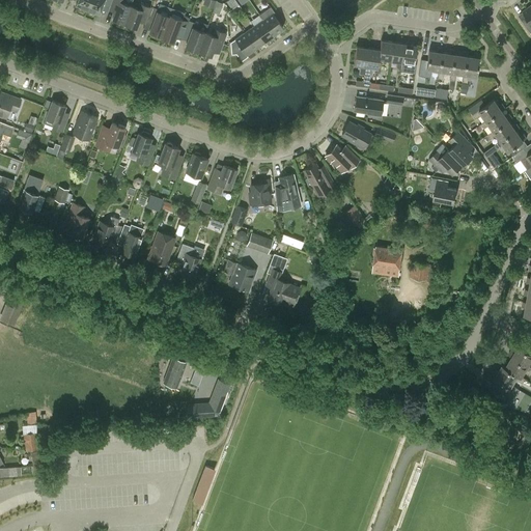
[(77,0),(76,5),(87,9),(90,0),(77,0)]
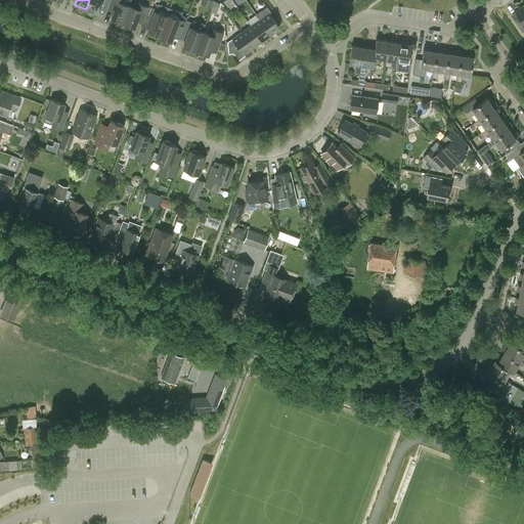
[(89,0),(86,9),(97,13),(101,4),(103,2),(104,2),(110,3),(110,0),(89,0)]
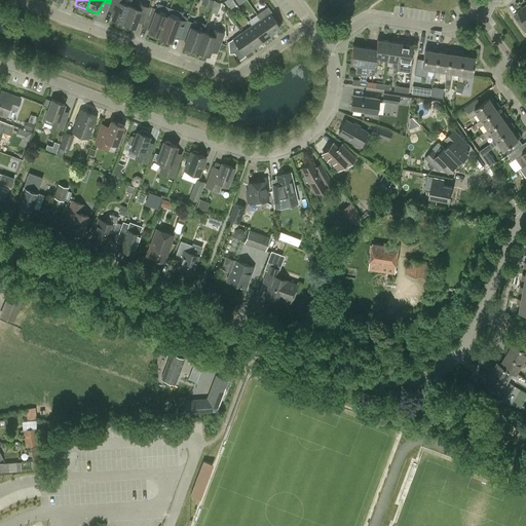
[(123,23),(129,5),(122,3),(123,0),(111,0),(111,1),(117,3),(111,19),(117,21),(117,22),(121,24),(122,23),(123,23)]
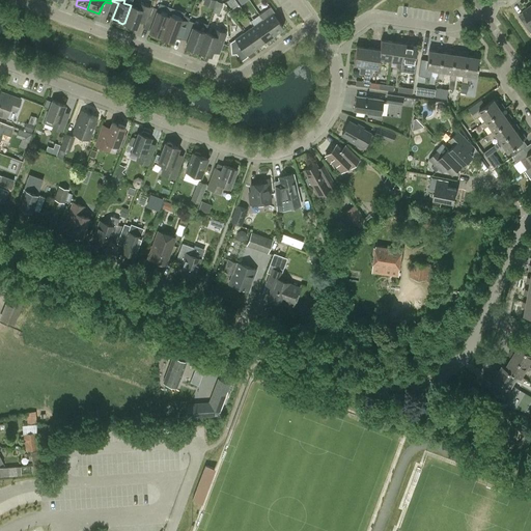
[(228,0),(227,1),(232,8),(239,4),(234,0),(228,0)]
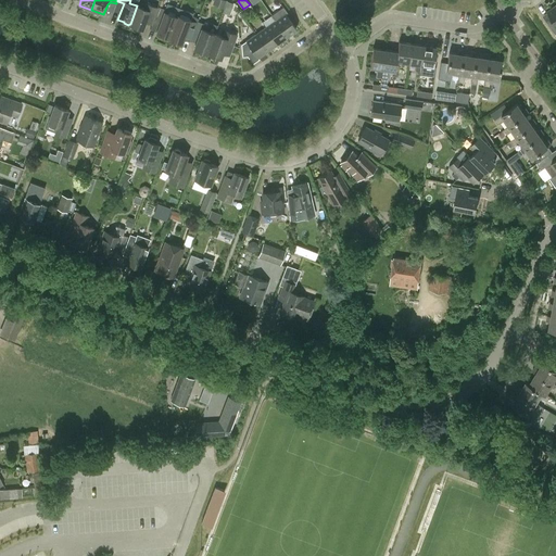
[(146,3),(144,9),(137,5),(130,24),(131,25),(130,26),(136,27),(136,26),(142,29),(148,13),(154,15),(158,8),(146,3)]
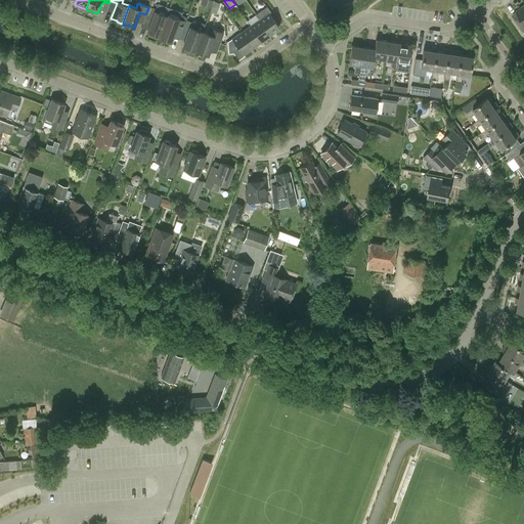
[(147,31),(159,35),(167,15),(156,11),(157,9),(149,6),(145,18),(151,20),(147,31)]
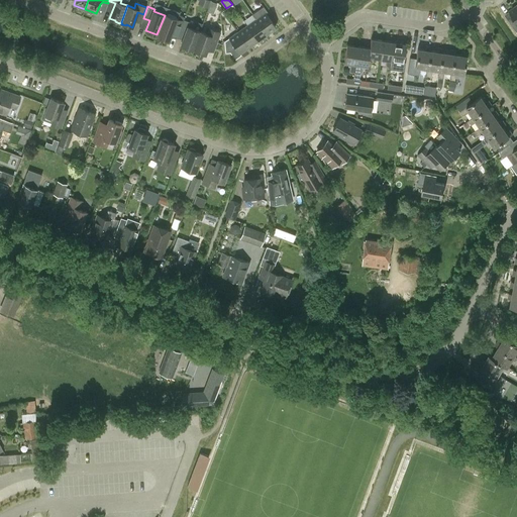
[(266,13),(267,12),(263,6),(252,14),(255,19),(266,33),(275,27),(266,13)]
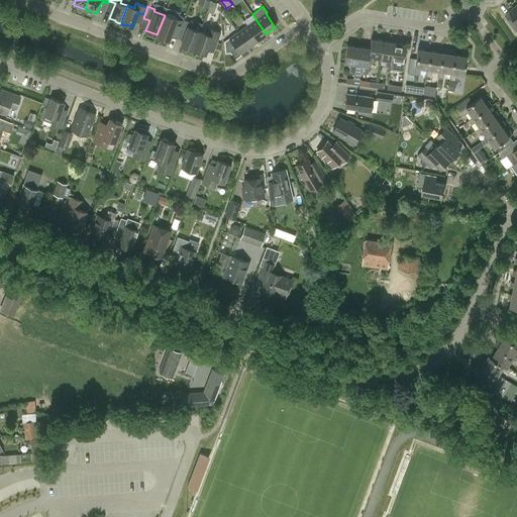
[(185,17),(179,15),(179,13),(167,8),(165,15),(157,34),(157,36),(169,40),(174,26),(180,28),(181,28),(184,20),(185,17)]
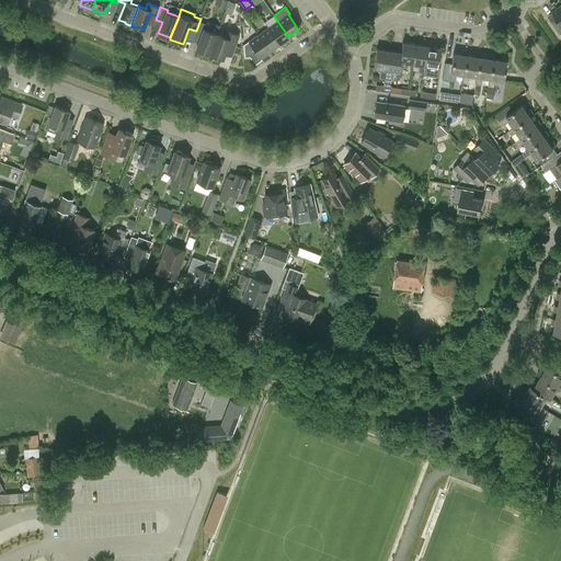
[(279,44),(288,36),(277,21),(267,27),(279,44)]
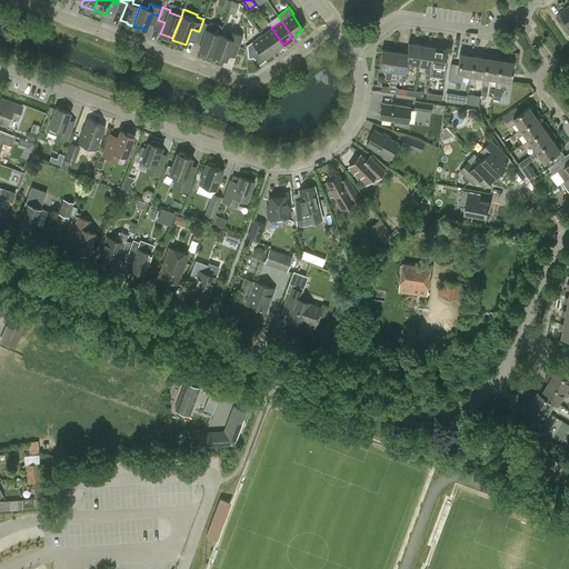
[(213,27),(202,22),(199,31),(205,33),(199,50),(212,55),(220,35),(211,31),(213,27)]
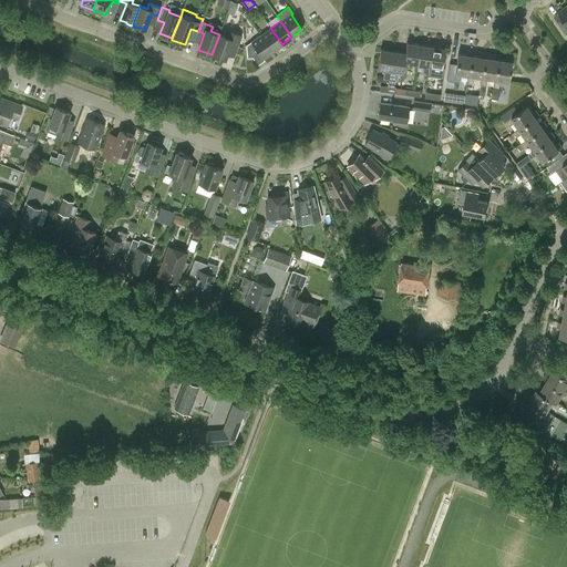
[(272,51),(282,44),(270,28),(261,34),(272,51)]
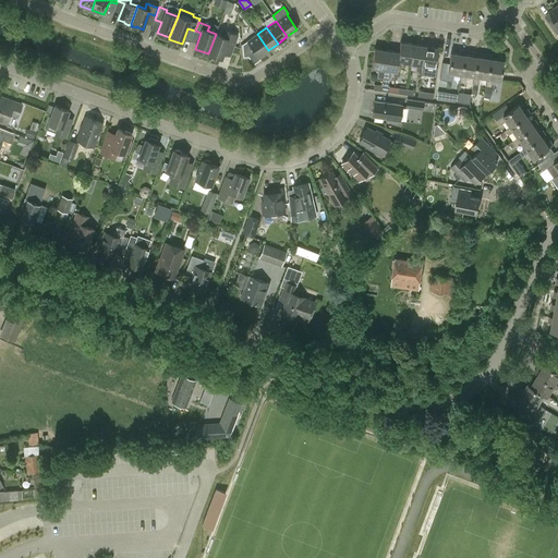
[(216,34),(208,53),(221,59),(227,44),(233,46),(237,35),(226,31),(223,37),(216,34)]
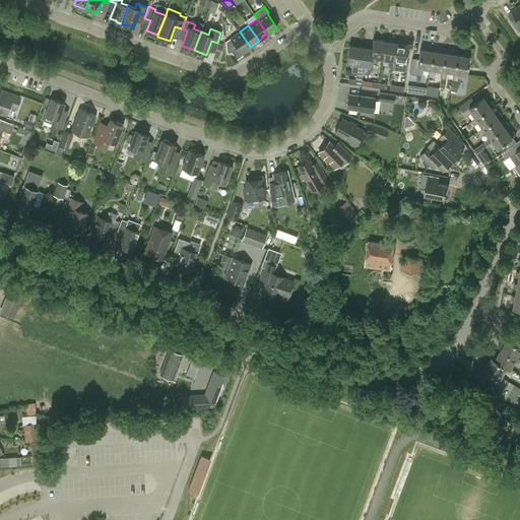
[(241,53),(250,47),(240,31),(225,42),(226,54),(232,53),(238,49),(241,53)]
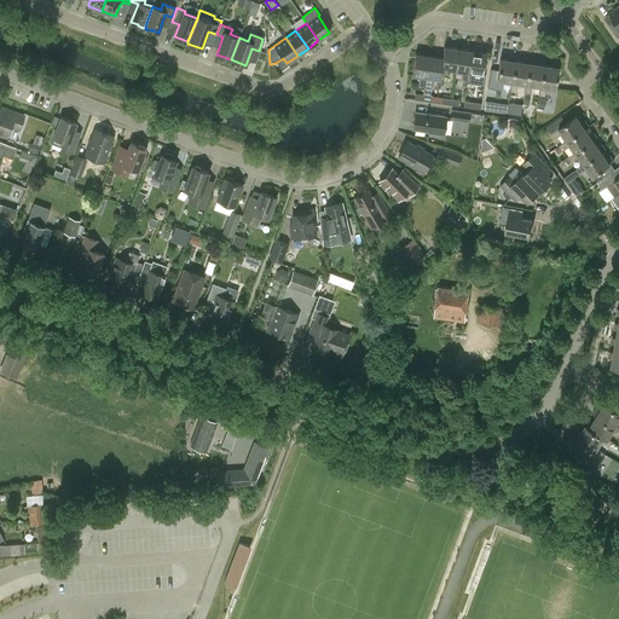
[(441,69),(455,70),(458,48),(444,47),(443,58),(441,69)]
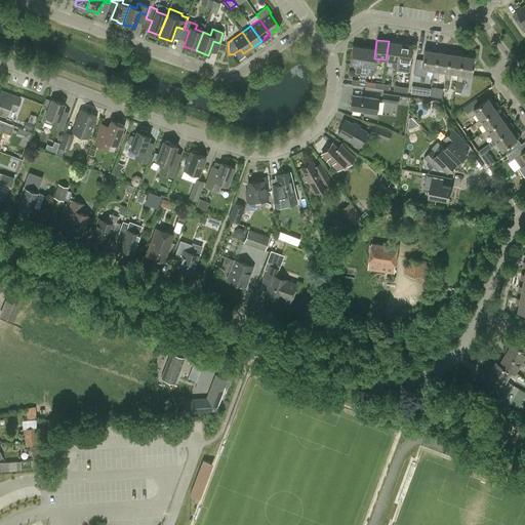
[(397,68),(397,62),(400,43),(389,41),(386,59),(393,61),(392,67),(397,68)]
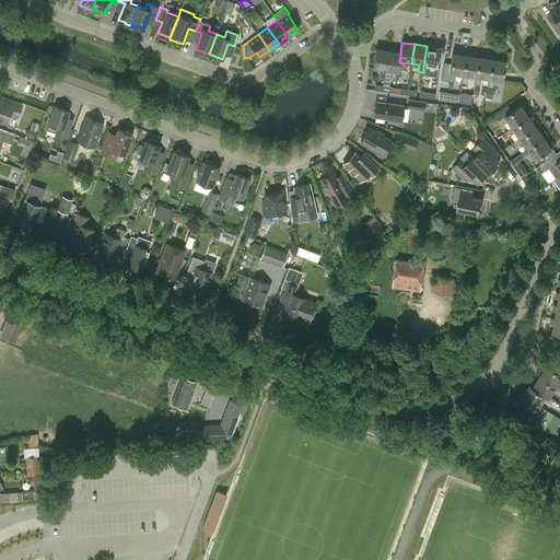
[(436,67),(440,48),(427,46),(423,66),(423,72),(422,76),(438,78),(439,67),(436,67)]
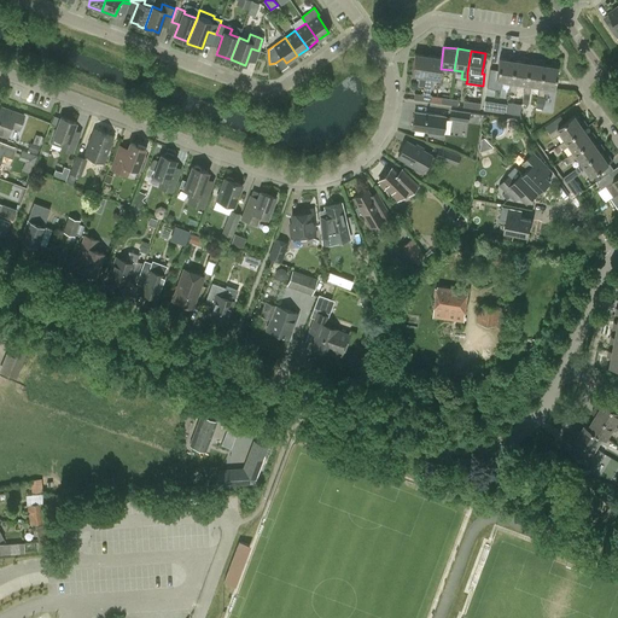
[(424,86),(429,56),(414,53),(412,75),(419,76),(418,86),(424,86)]
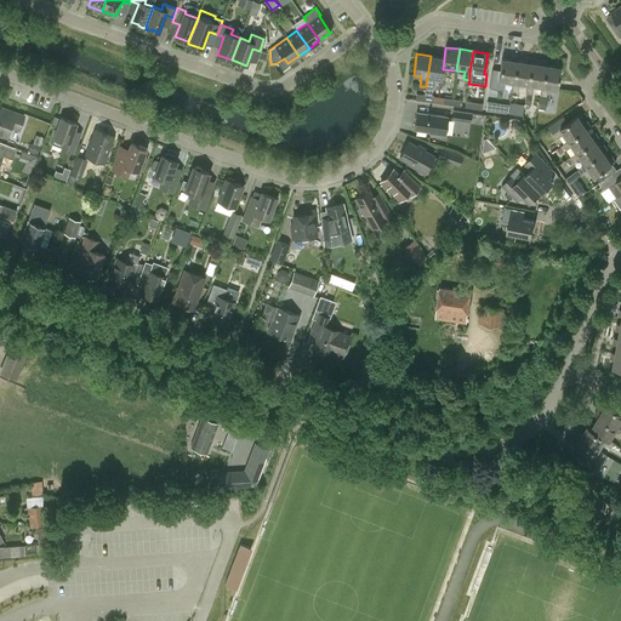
[(442,80),(443,69),(444,58),(431,56),(426,86),(432,87),(433,79),(442,80)]
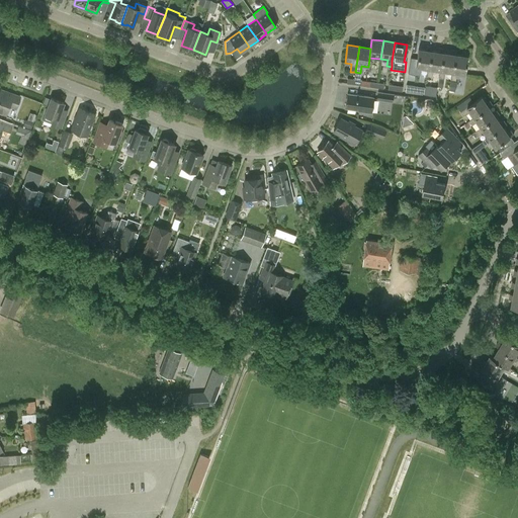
[(428,70),(431,52),(431,48),(426,47),(426,51),(418,50),(414,75),(420,76),(421,69),(428,70)]
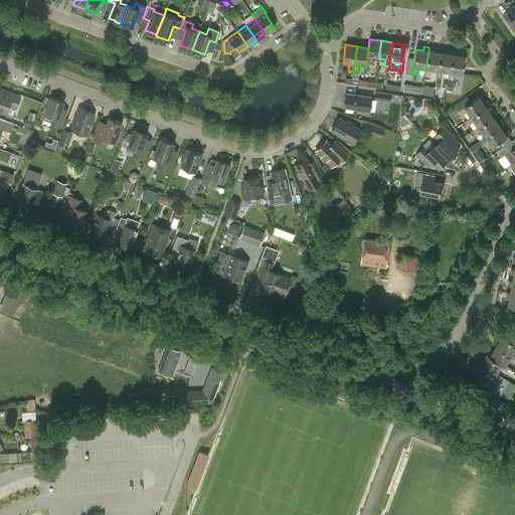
[(436,52),(428,51),(425,69),(424,76),(430,77),(431,70),(437,71),(440,53),(441,49),(436,48),(436,52)]
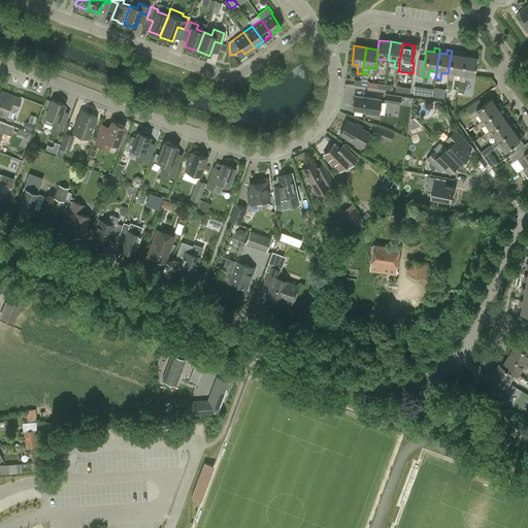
[(451,55),(448,73),(447,80),(453,81),(454,74),(461,75),(463,57),(464,53),(459,52),(459,56),(451,55)]
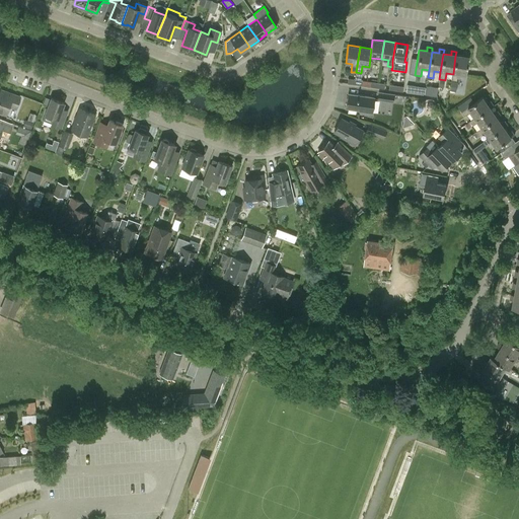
[(462,57),(455,56),(453,74),(451,81),(456,82),(457,74),(465,76),(468,54),(463,53),(462,57)]
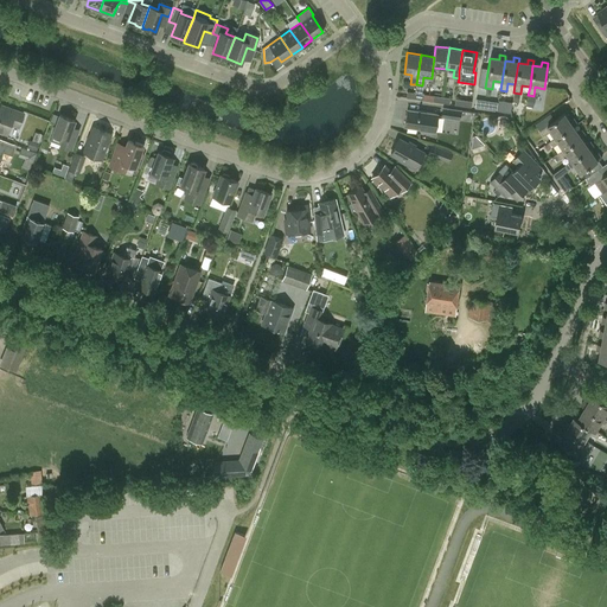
[(474,108),(489,109),(490,101),(475,100),(474,108)]
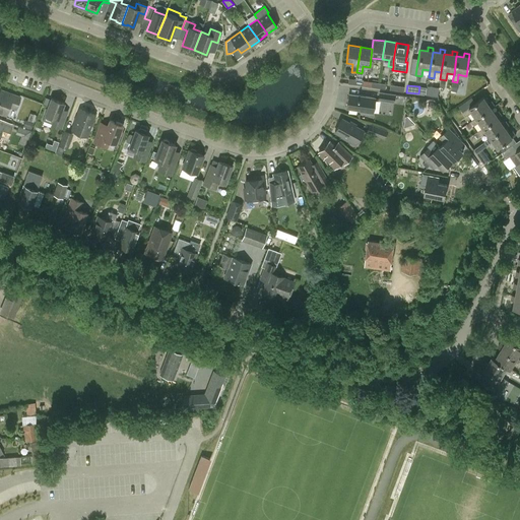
[(427,85),(426,94),(437,96),(439,87),(427,85)]
